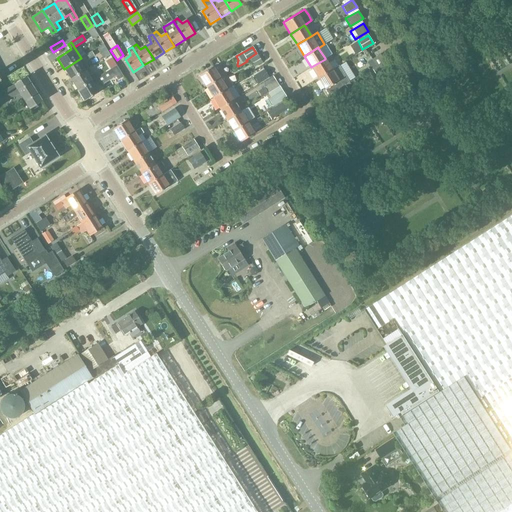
[(386,69),(380,54),(372,59),(376,66),(372,69),(376,75),(386,69)]
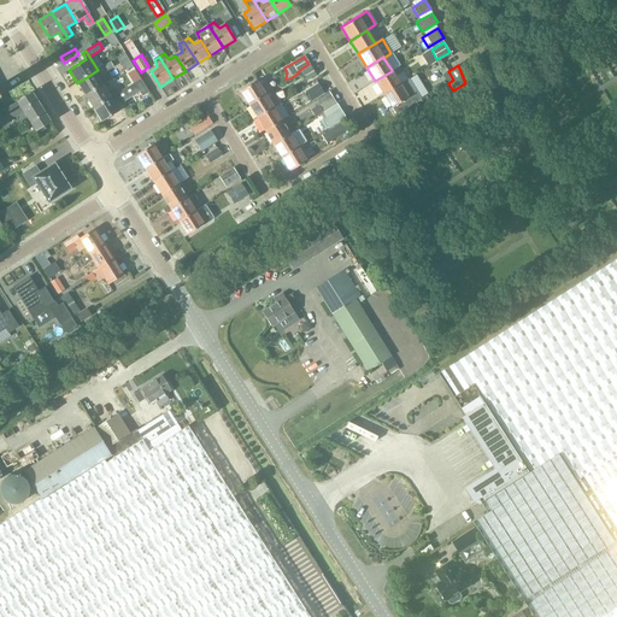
[(106,72),(106,71),(103,66),(77,83),(86,95),(103,84),(98,77),(106,72)]
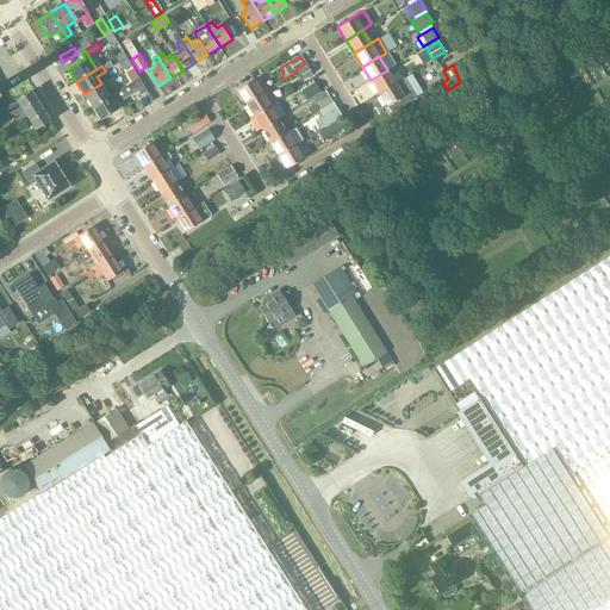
[(297,72),(302,81),(312,74),(306,66),(297,72)]
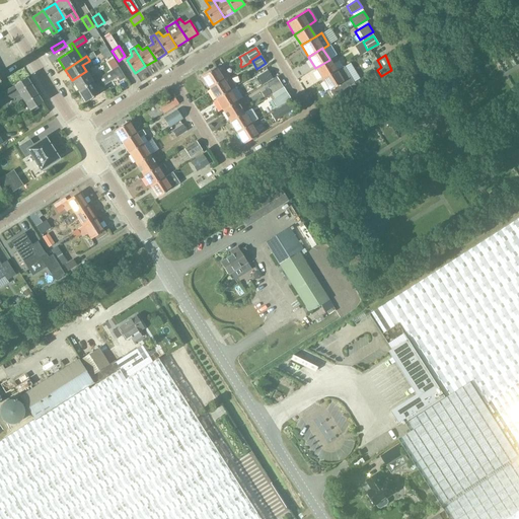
[(337,71),(337,70),(332,64),(338,60),(335,56),(329,59),(329,60),(315,68),(322,79),(337,71)]
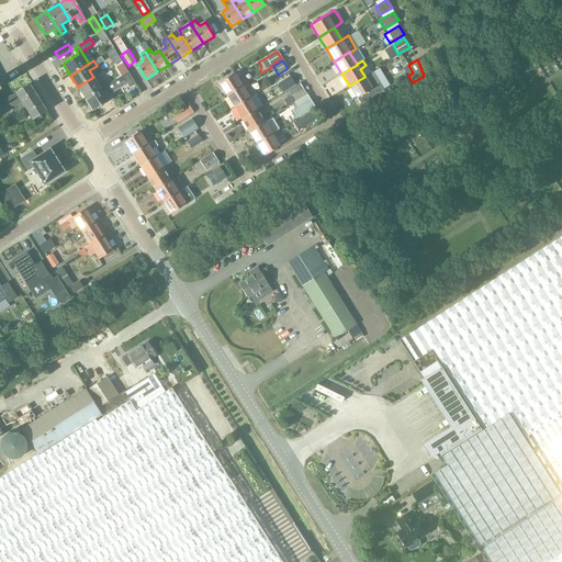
[(226,94),(246,82),(238,70),(233,74),(218,82),(226,94)]
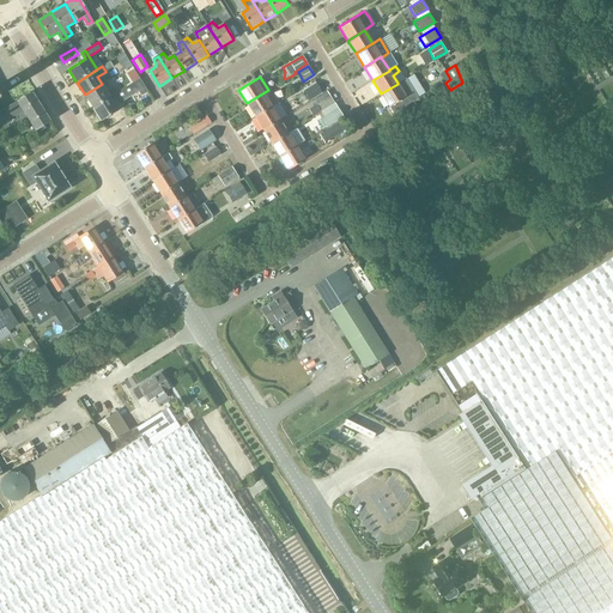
[(398,84),(381,93),(393,113),(417,98),(404,78),(398,83),(398,84)]
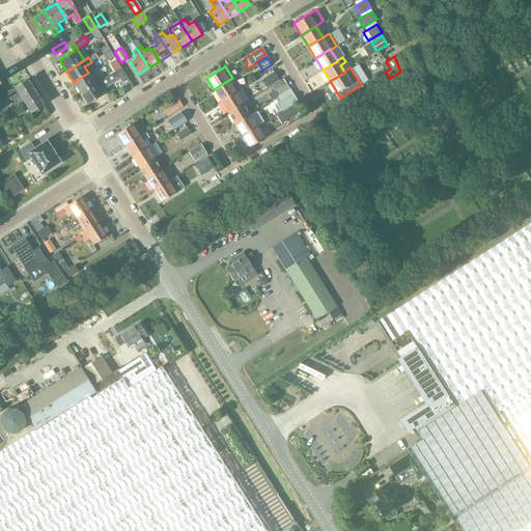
[(106,78),(80,93),(87,105),(103,95),(99,88),(104,85),(106,88),(120,79),(122,83),(129,80),(121,68),(115,72),(106,77),(106,78)]
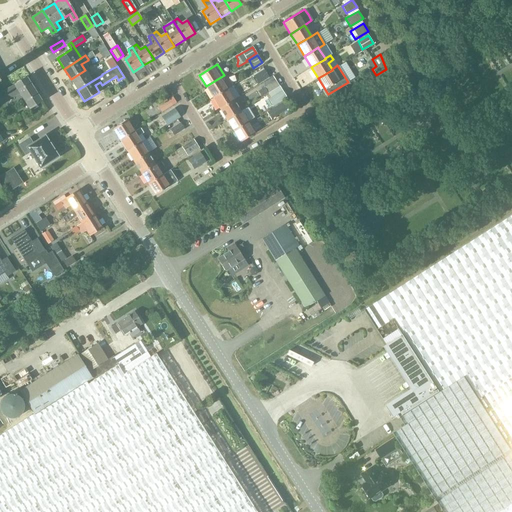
[(85,70),(71,79),(77,90),(99,77),(96,72),(89,77),(85,70)]
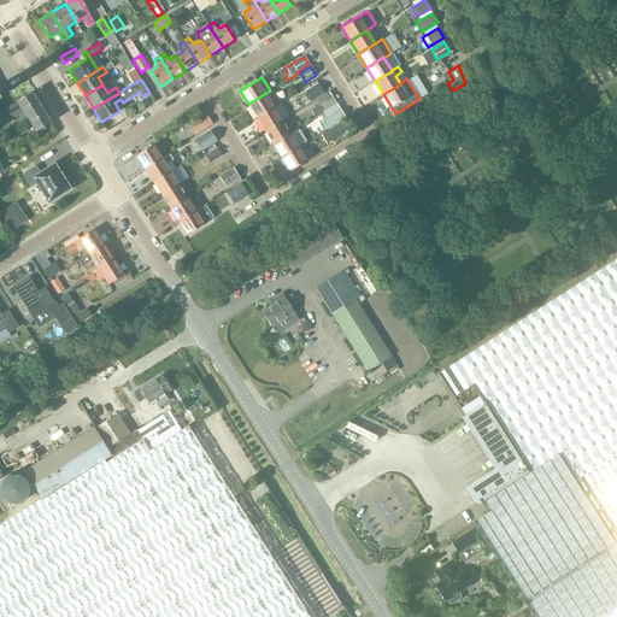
[(305,93),(311,100),(323,93),(318,84),(305,93)]
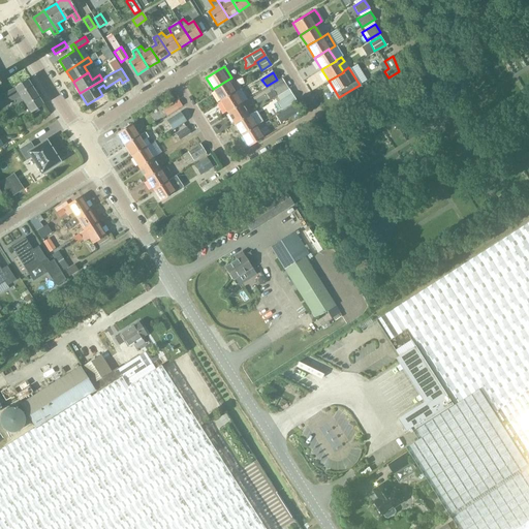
[(234,92),(239,89),(231,78),(213,89),(220,100),(234,92)]
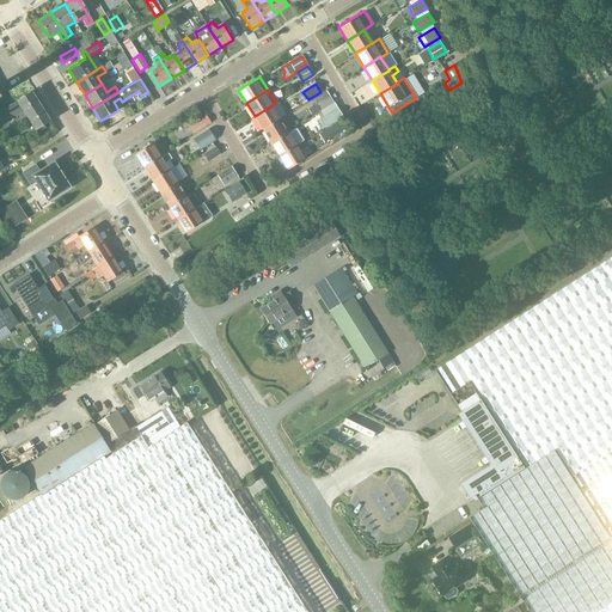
[(17,102),(24,111),(35,130),(49,122),(30,92),(17,101),(17,102)]
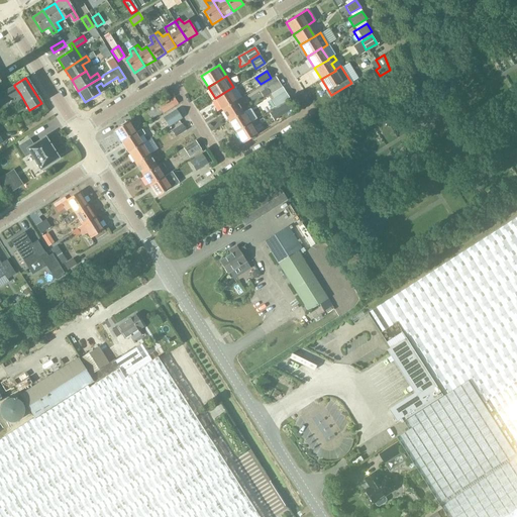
[(267,88),(271,94),(282,87),(278,81),(267,88)]
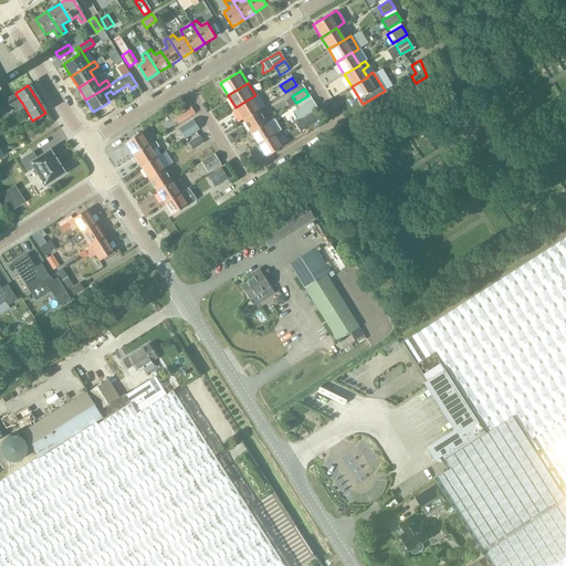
[(16,94),(11,96),(0,102),(0,114),(22,103),(16,94)]
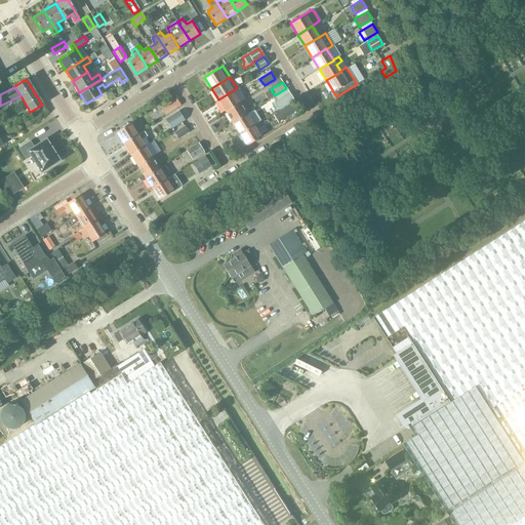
[(239,103),(232,91),(218,99),(226,111),(239,103)]
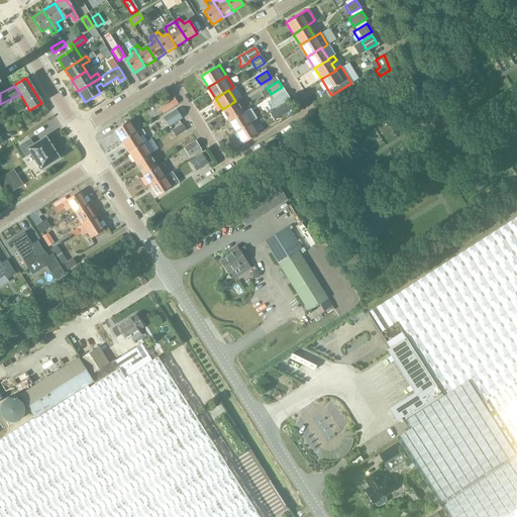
[(285,91),(265,104),(269,111),(290,99),(285,91)]
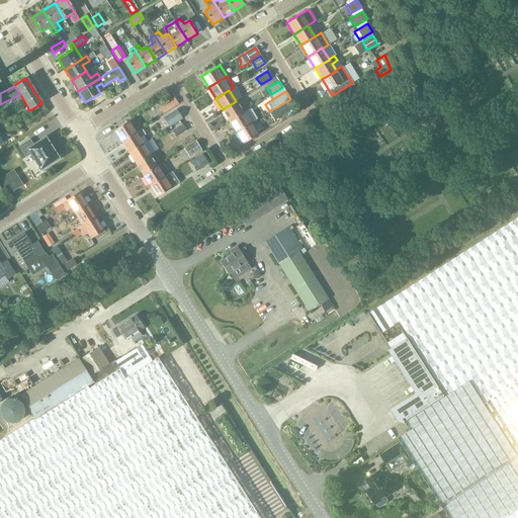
[(170,101),(160,108),(163,113),(174,106),(170,101)]
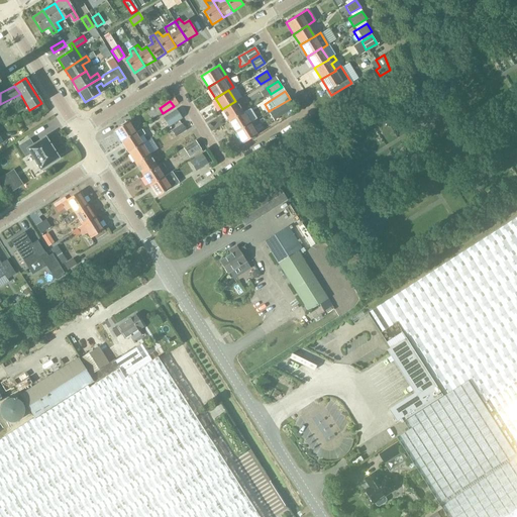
[(229,120),(242,112),(235,101),(222,109),(229,120)]
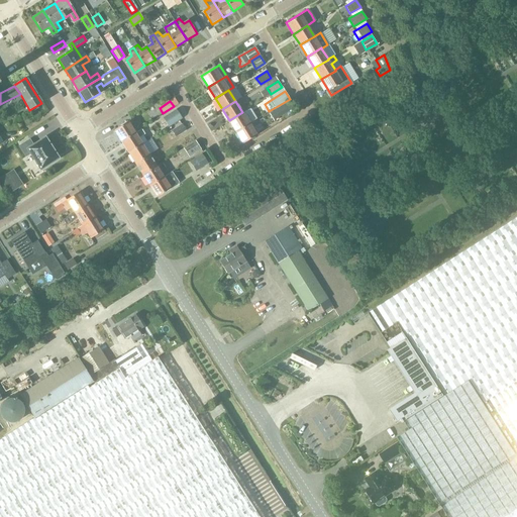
[(274,120),(291,109),(287,102),(269,113),(274,120)]
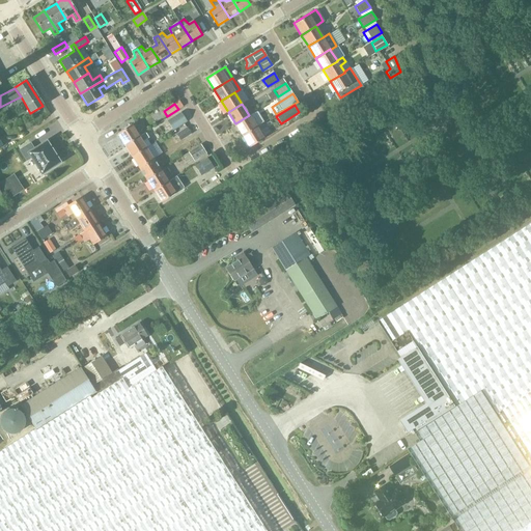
[(167,134),(172,130),(187,121),(180,112),(167,121),(170,128),(165,131),(167,134)]
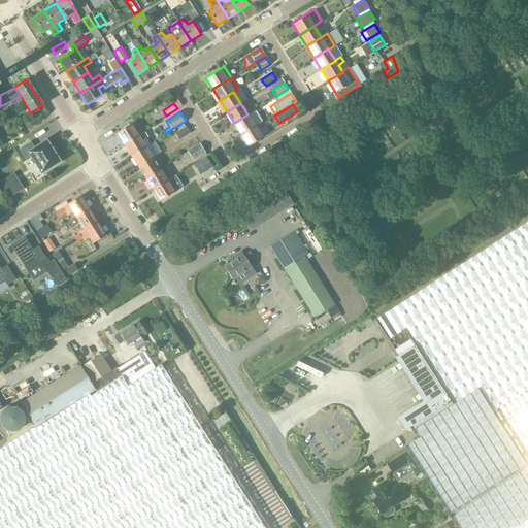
[(241,135),(255,126),(248,114),(234,123),(241,135)]
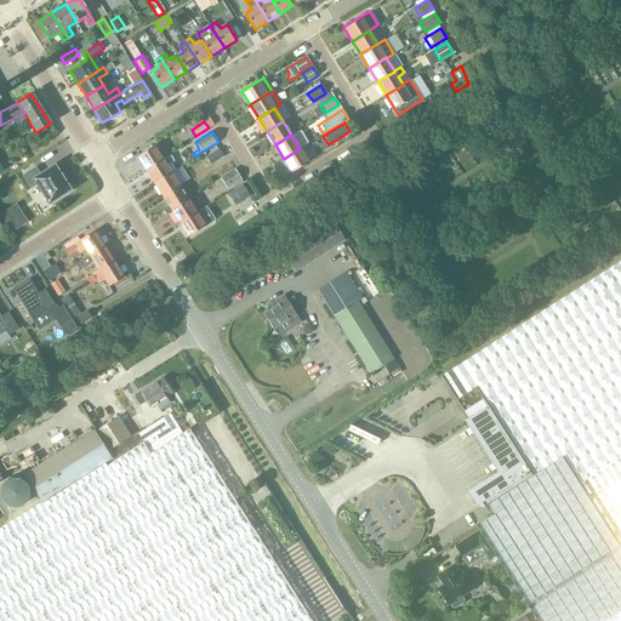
[(146,171),(163,160),(153,147),(137,157),(146,171)]
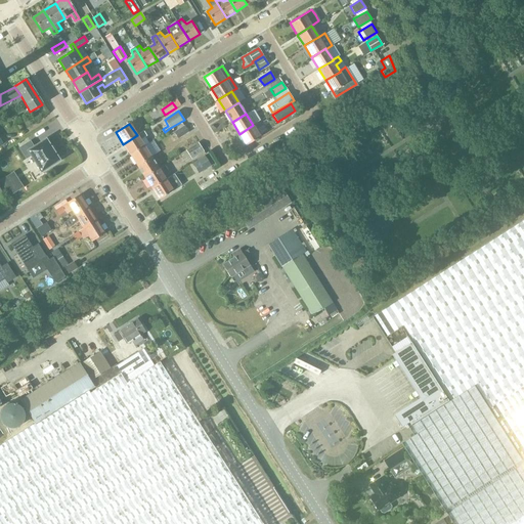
[(178,138),(188,132),(184,125),(174,132),(178,138)]
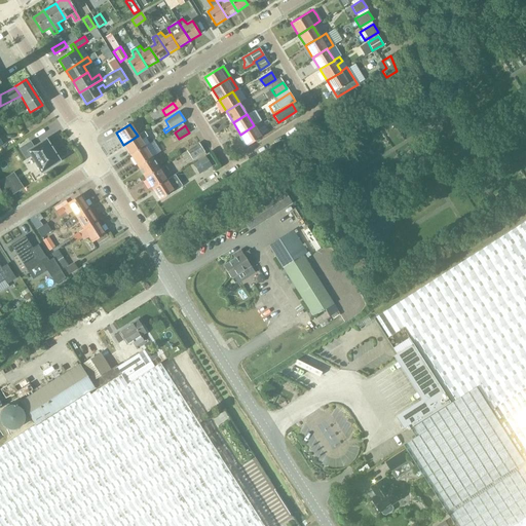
[(254,125),(240,135),(248,145),(261,137),(254,125)]
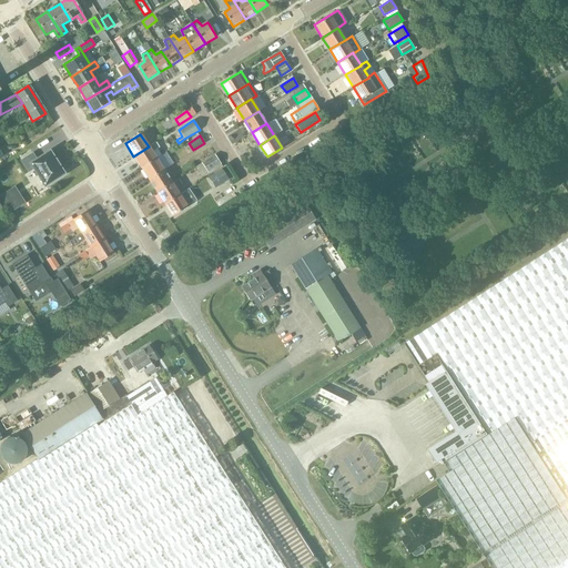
[(155,158),(152,152),(159,148),(155,142),(149,146),(133,156),(141,168),(155,158)]
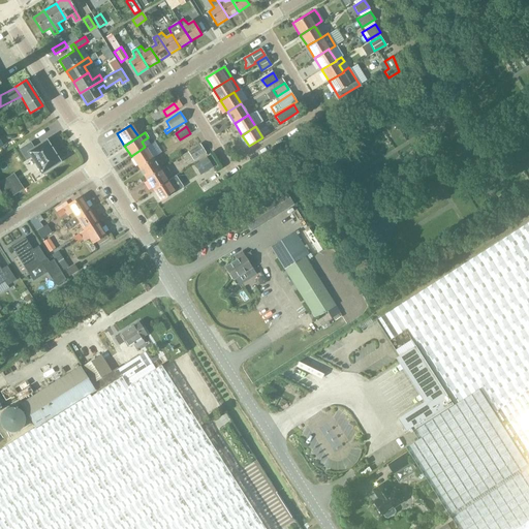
[(30,143),(20,149),(26,160),(31,156),(41,173),(59,161),(45,141),(33,149),(30,143)]
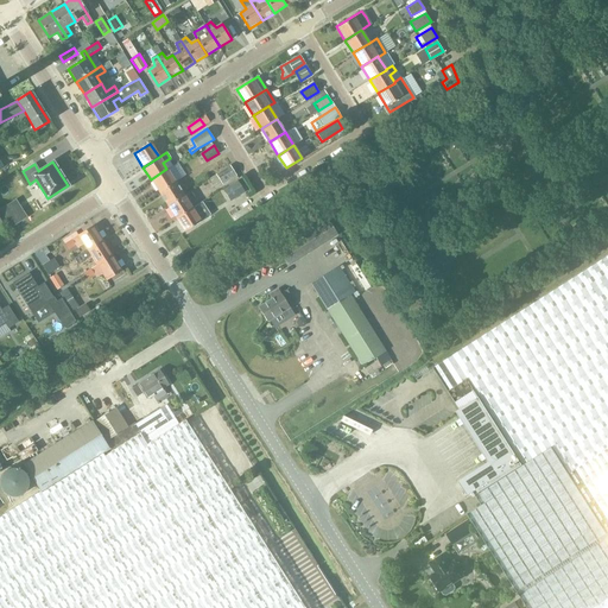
[(228,166),(215,176),(221,185),(235,176),(228,166)]
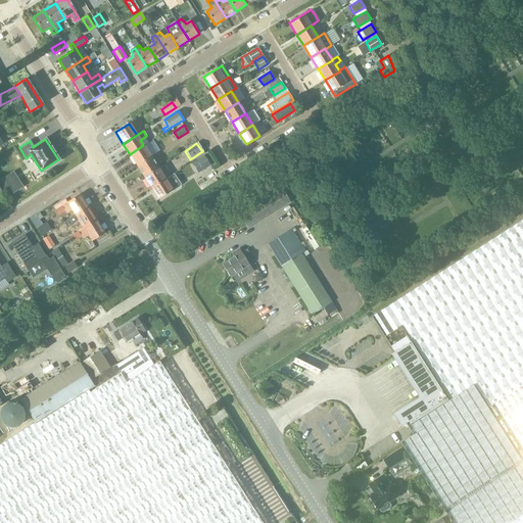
[(137,165),(150,156),(143,145),(130,154),(137,165)]
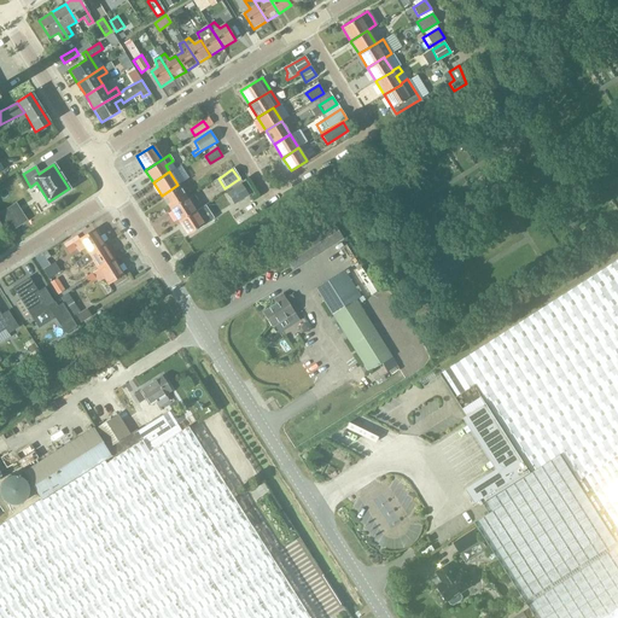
[(170,209),(186,198),(178,185),(162,196),(170,209)]
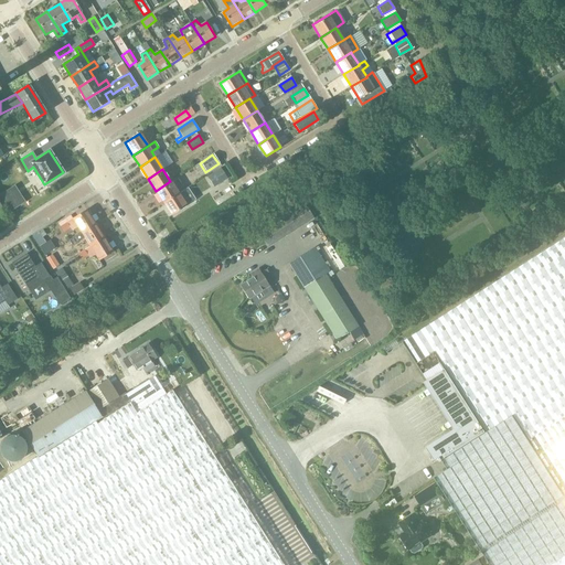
[(227,180),(220,169),(206,178),(214,189),(227,180)]
